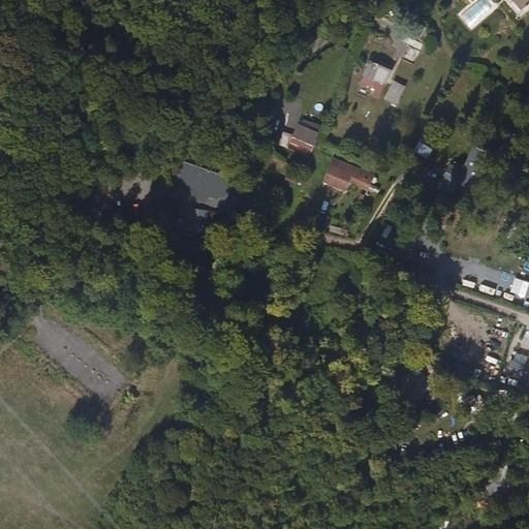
[(521,0),(499,0),(510,14),(521,7),(521,5),(524,3),(521,0)]
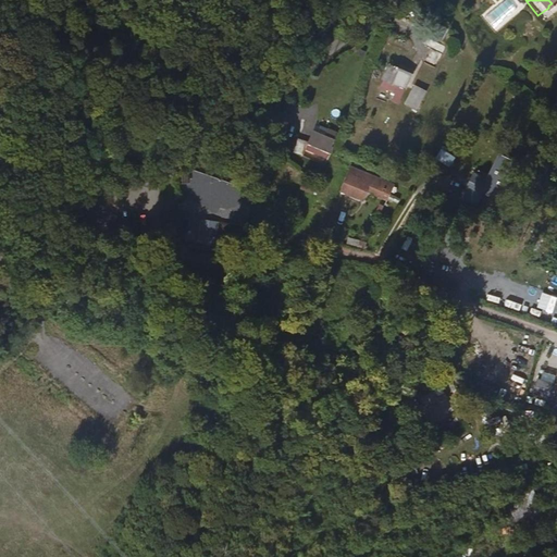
[(400,106),(413,74),(388,64),(379,88),(394,94),(391,101),(400,106)]
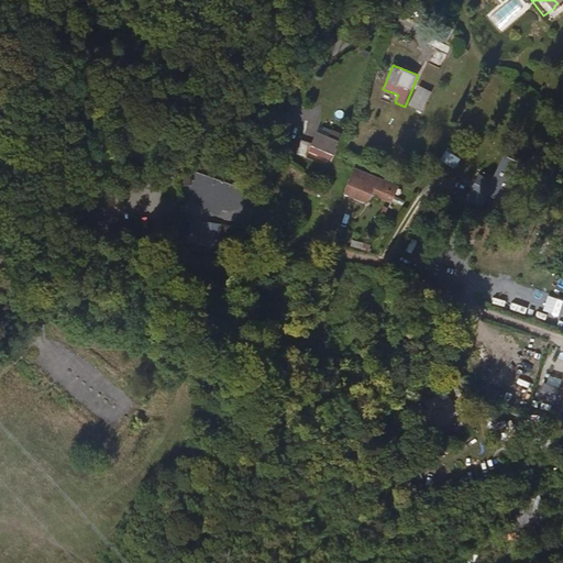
[(422,112),(432,92),(419,86),(409,107),(422,112)]
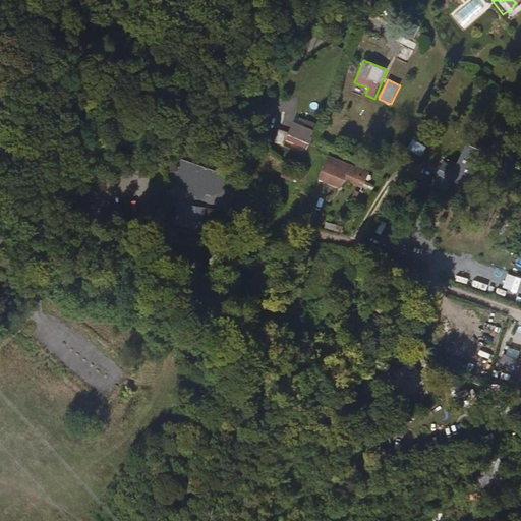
[(357,105),(358,113),(367,112),(366,104),(357,105)]
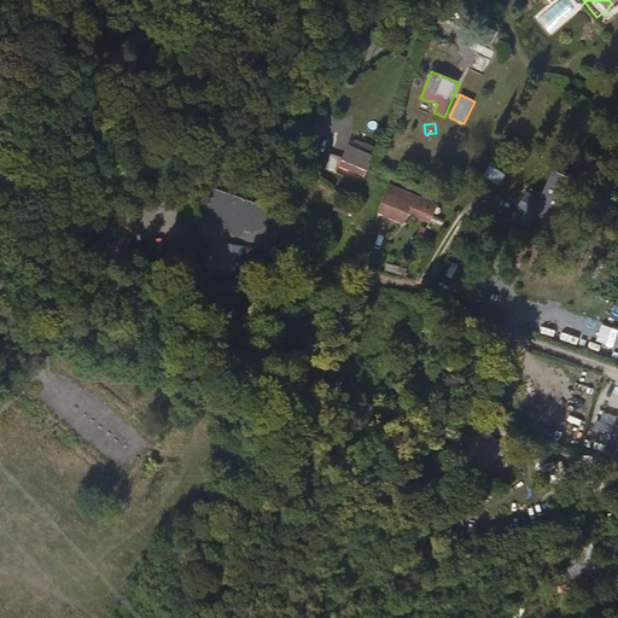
[(325,169),(361,184),(375,149),(350,138),(342,158),(331,155),(325,169)]
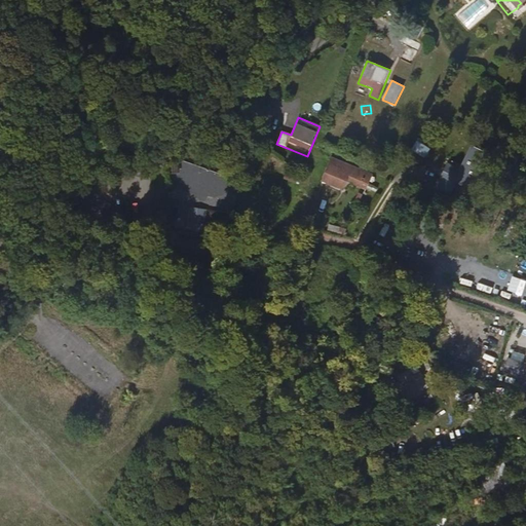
[(374,173),(332,156),(323,181),(345,190),(348,183),(367,190),(374,173)]
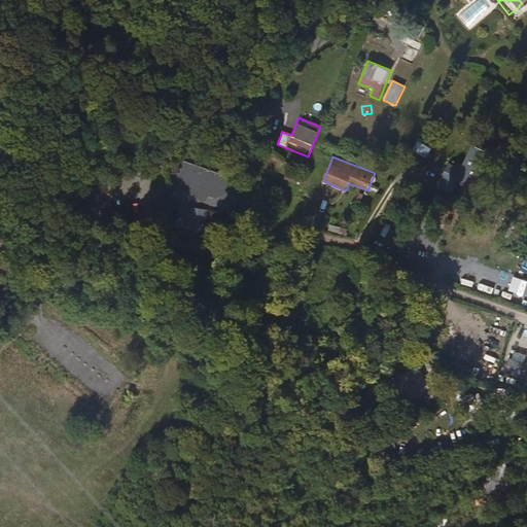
[(186,232),(204,234),(208,210),(189,208),(186,232)]
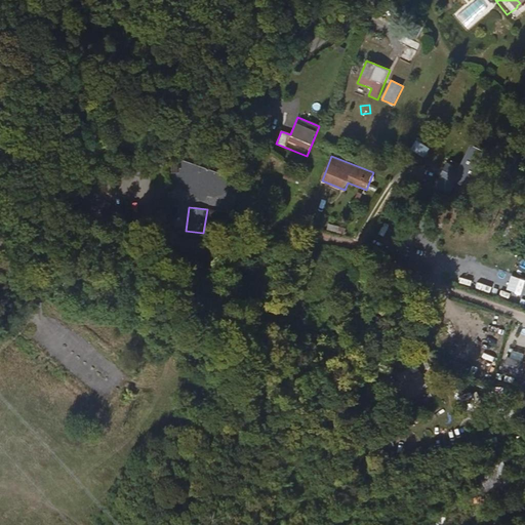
[(390,235),(397,216),(385,211),(377,229),(390,235)]
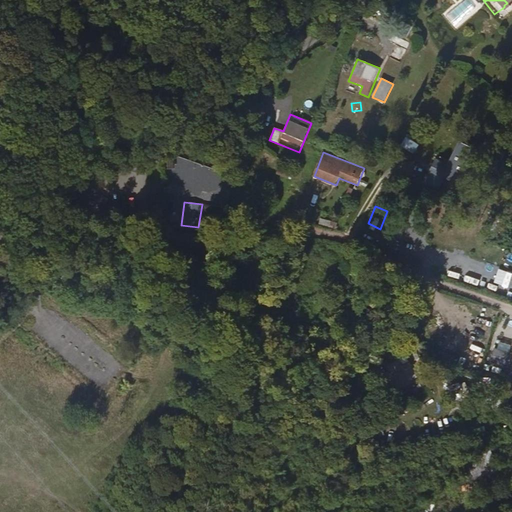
[(320,219),(319,225),(337,229),(338,223),(320,219)]
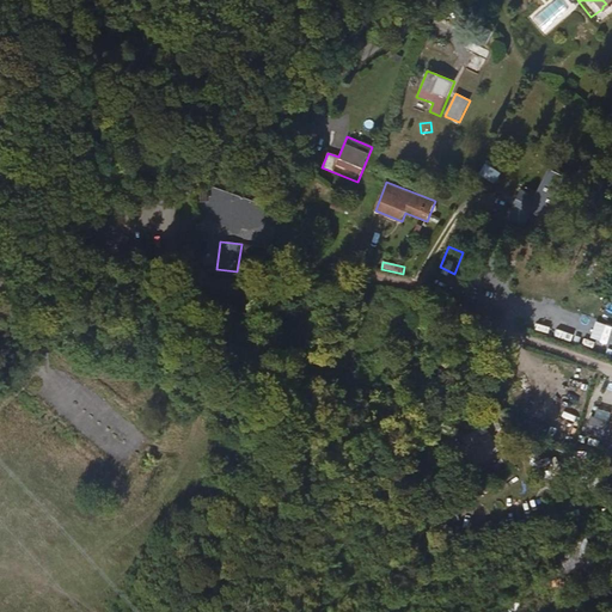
[(611,357),(611,325),(582,314),(571,344),(611,357)]
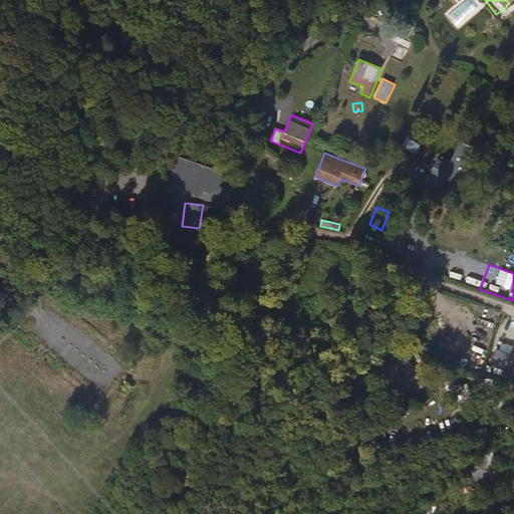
[(470,312),(466,326),(472,327),(476,314),(470,312)]
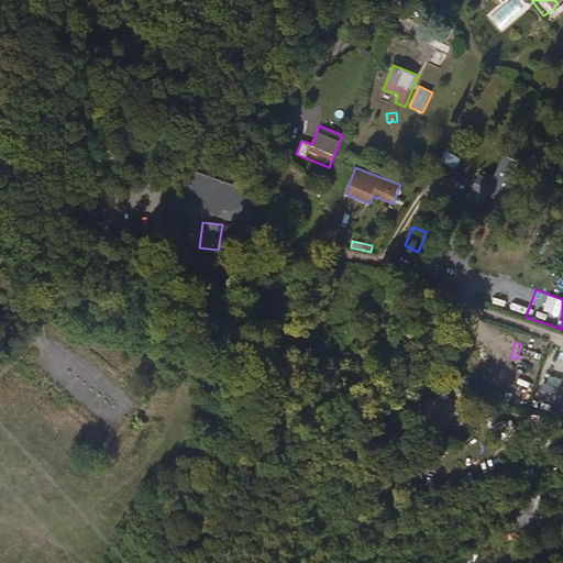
[(523,371),(529,354),(522,352),(517,368),(523,371)]
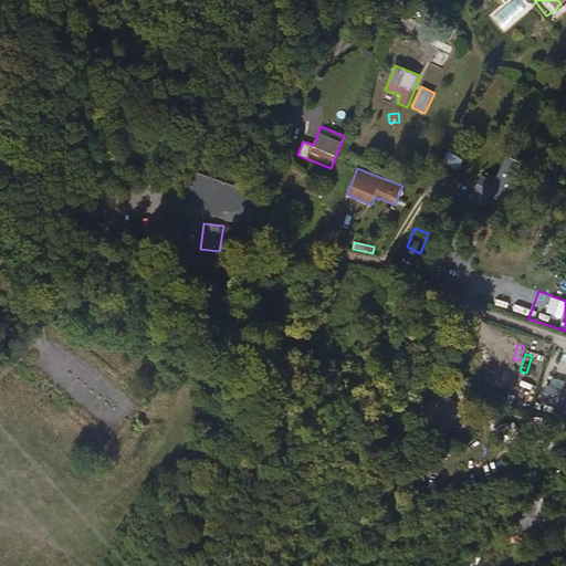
[(511,367),(505,379),(511,383),(516,370),(511,367)]
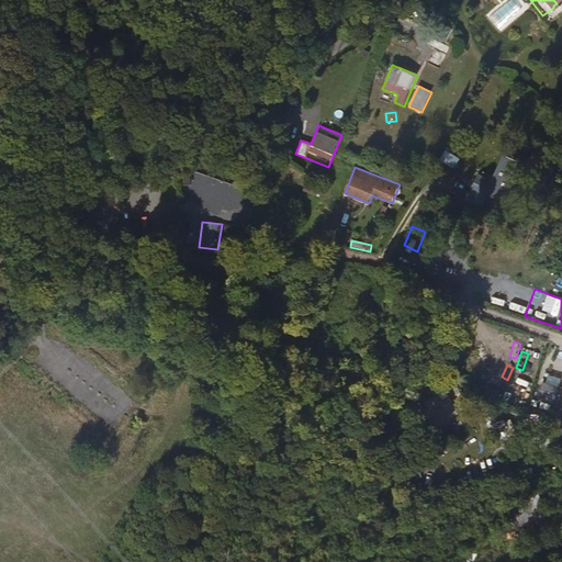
[(509,388),(516,390),(520,378),(514,375),(509,388)]
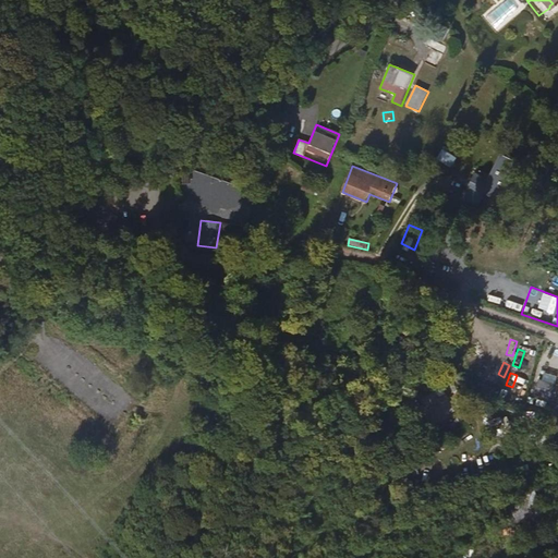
[(534,397),(555,401),(557,386),(557,385),(537,380),(534,397)]
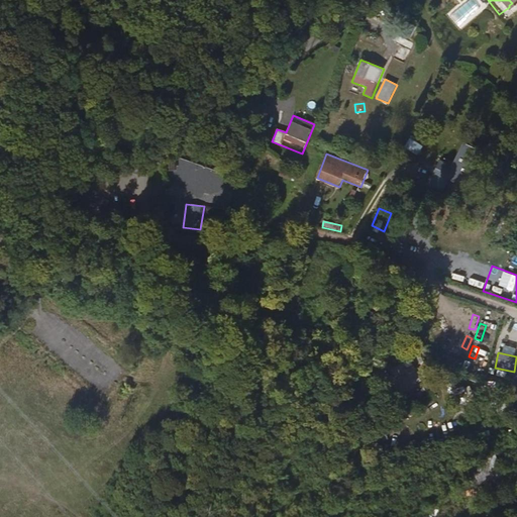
[(421,386),(414,369),(407,373),(403,364),(390,369),(401,394),(421,386)]
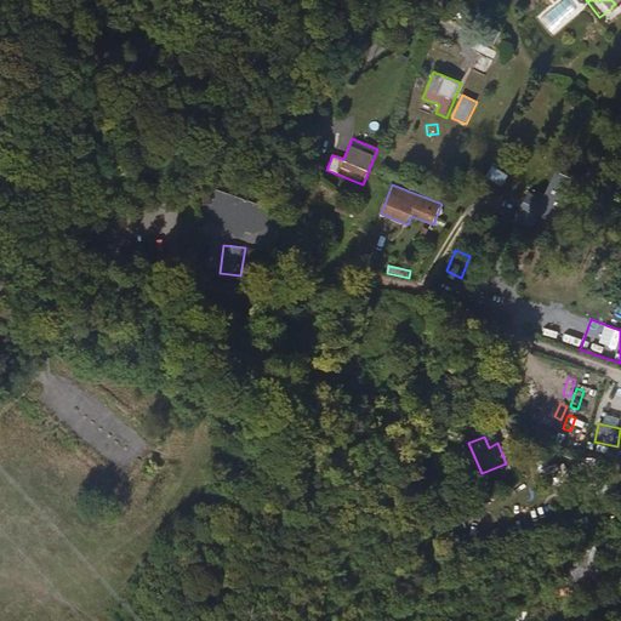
[(581,582),(608,573),(599,547),(571,556),(581,582)]
